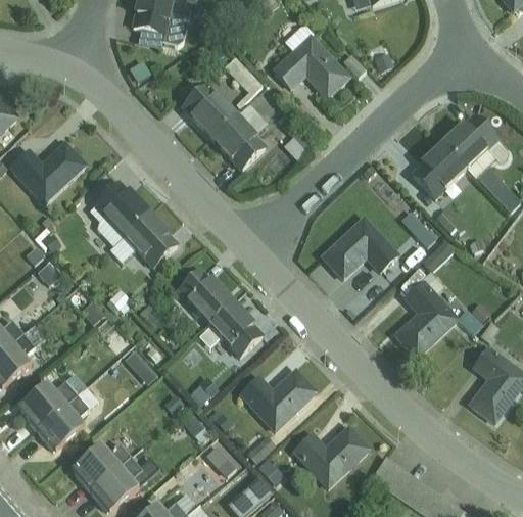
[(136,0),(131,24),(141,26),(138,39),(161,45),(163,37),(178,41),(183,38),(191,7),(182,5),(183,0),(136,0)]
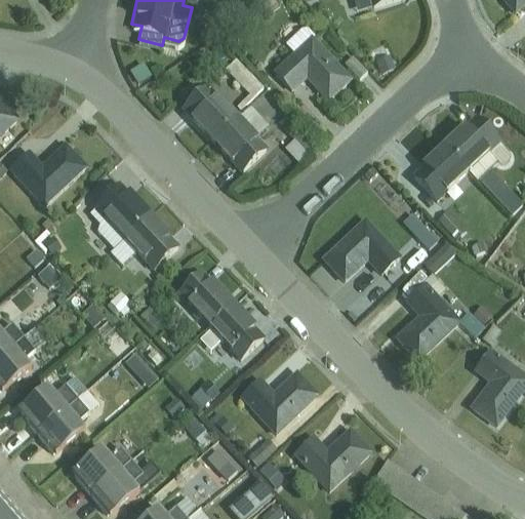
[(513,0),(520,8),(524,3),(524,0),(513,0)]
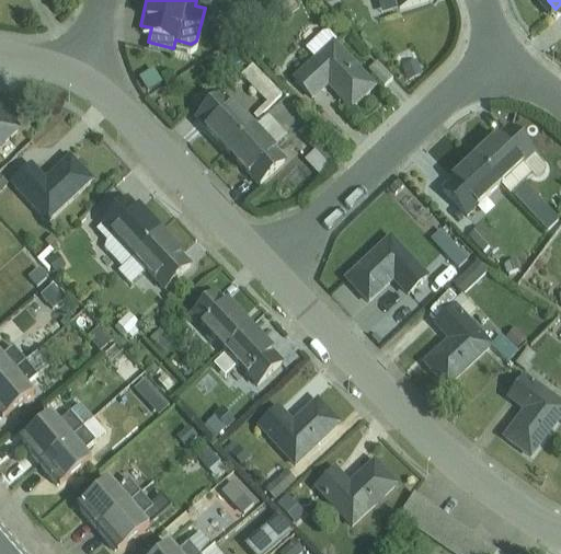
[(324,22),(305,41),(315,50),(334,32),(324,22)]
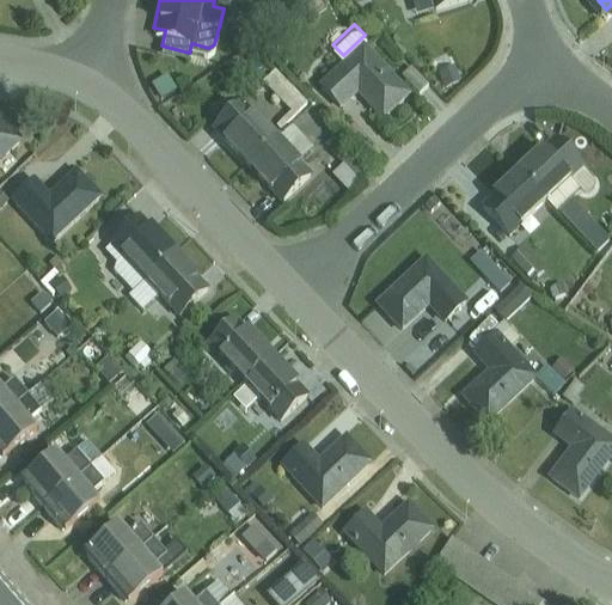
[(318,79),(340,103),(356,87),(380,114),(411,84),(365,35),(318,79)]
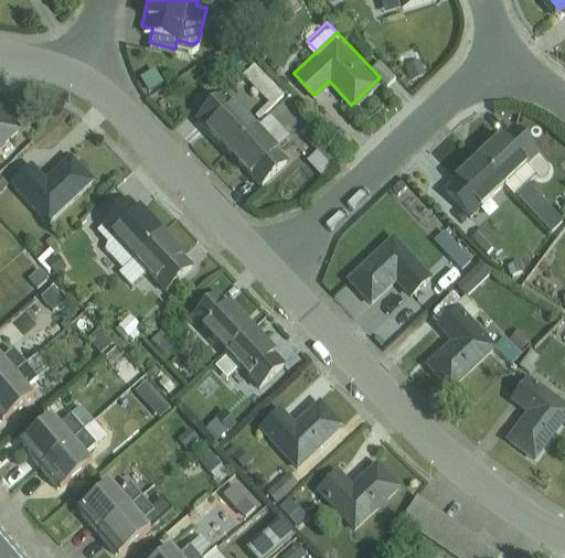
[(419,52),(404,58),(409,72),(425,66),(419,52)]
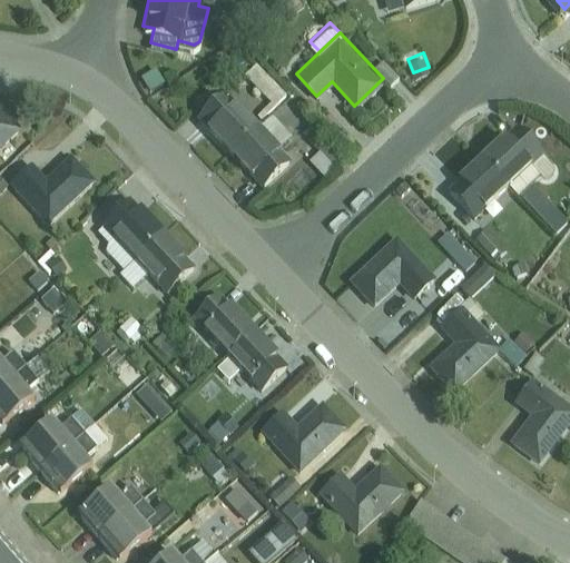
[(155,61),(139,71),(150,87),(165,77),(155,61)]
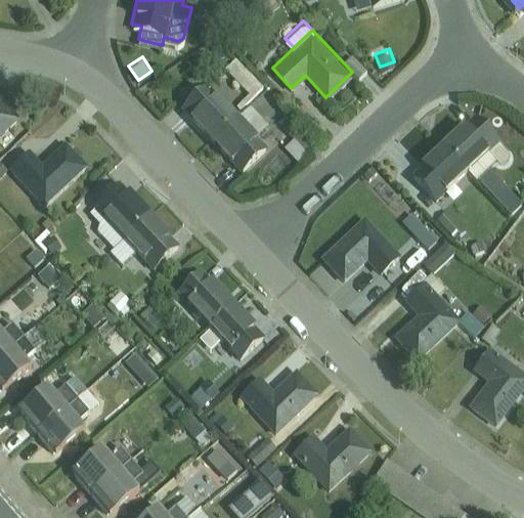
[(206,97),(198,89),(180,105),(209,136),(212,133),(221,124),(235,112),(215,89),(206,97)]
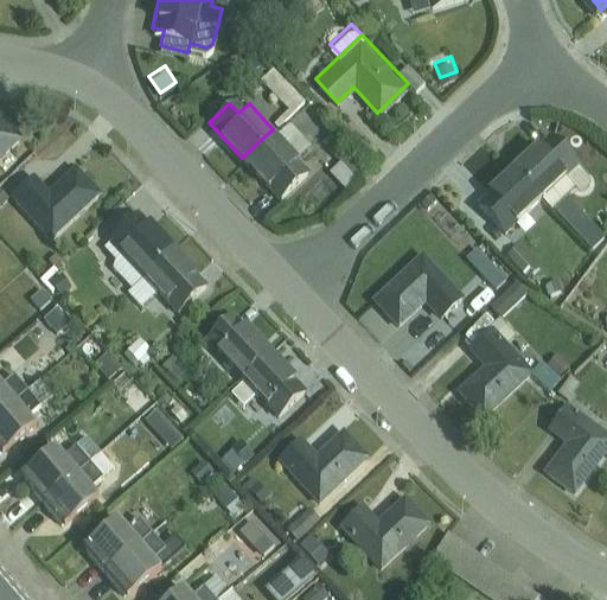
[(0,151),(20,132),(0,110),(0,151)]
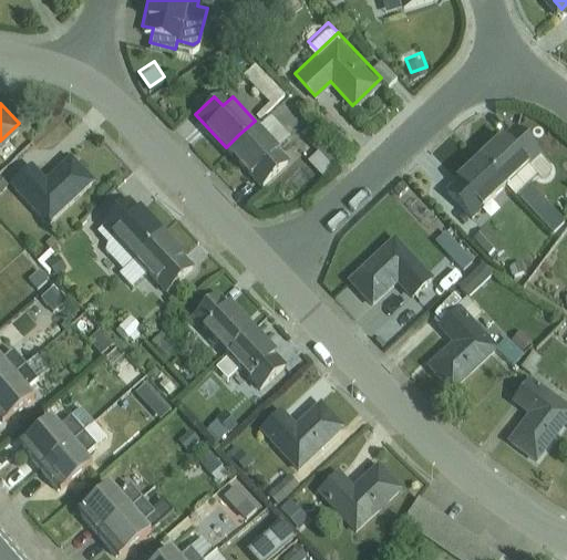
[(255,121),(239,134),(229,144),(226,147),(257,180),(286,154),(276,143),(289,130),(268,107),(255,121)]
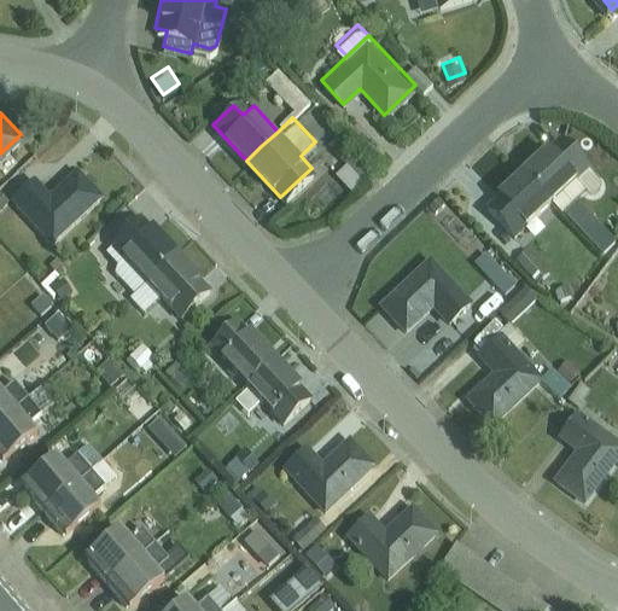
[(345,134),(333,146),(361,174),(373,162),(345,134)]
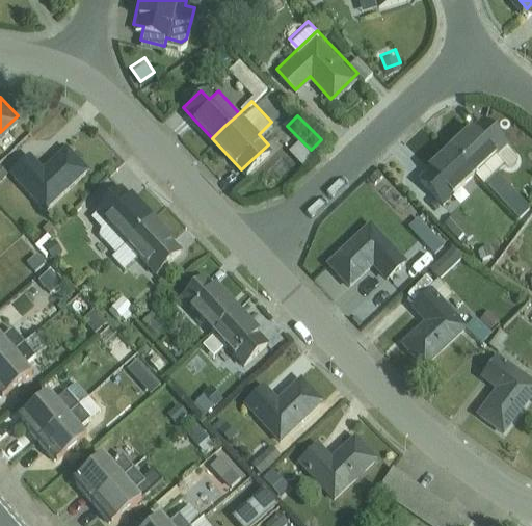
[(451,148),(475,173),(519,216),(531,205),(497,169),(504,161),(507,165),(514,163),(517,159),(517,155),(482,117),(451,148)]
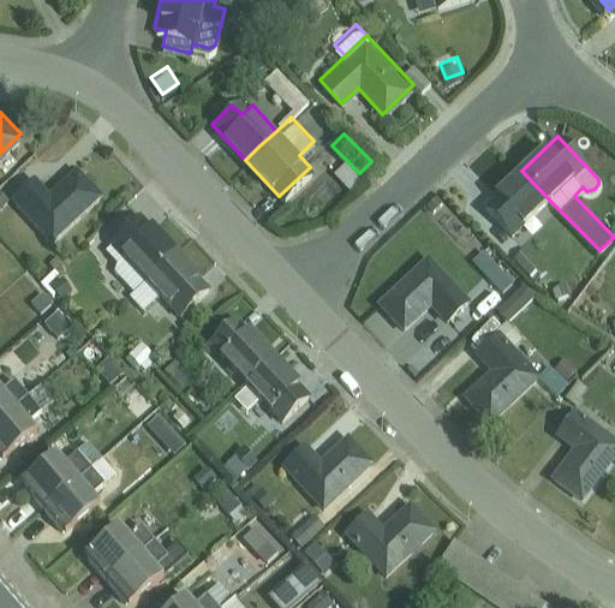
[(35,176),(11,197),(53,243),(105,196),(77,166),(51,191),(35,176)]
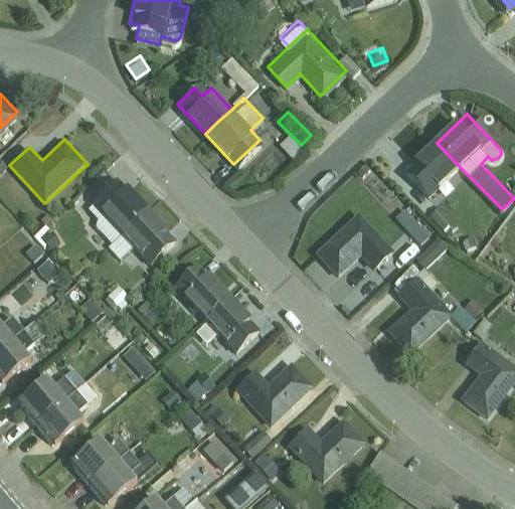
[(460,167),(437,143),(405,171),(428,196),(460,167)]
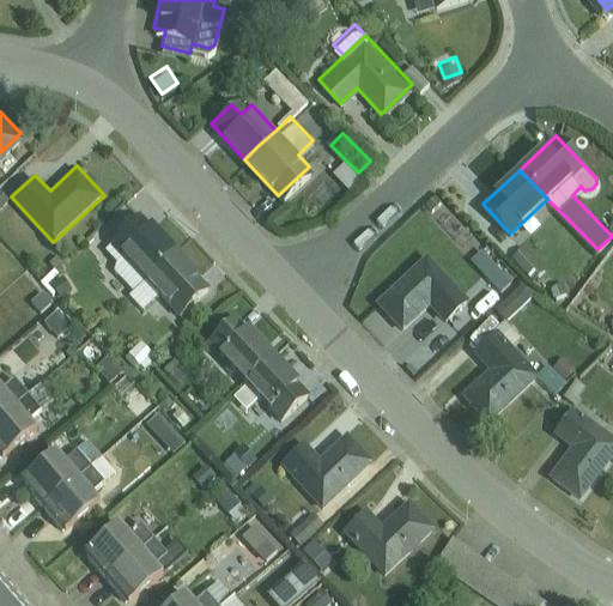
[(133,290),(176,249),(140,211),(109,241),(111,242),(105,248),(116,260),(114,268),(133,290)]
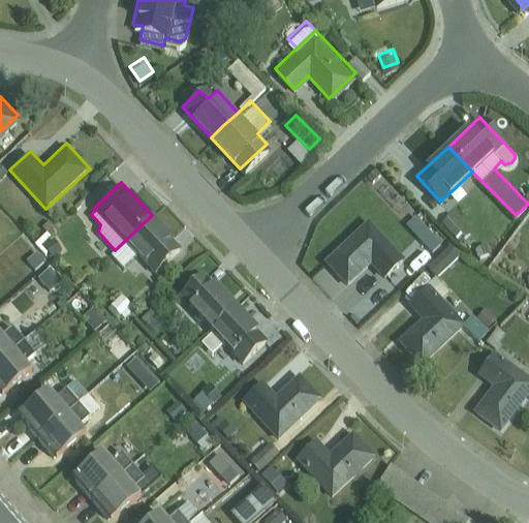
[(396,182),(381,193),(403,220),(416,209),(396,182)]
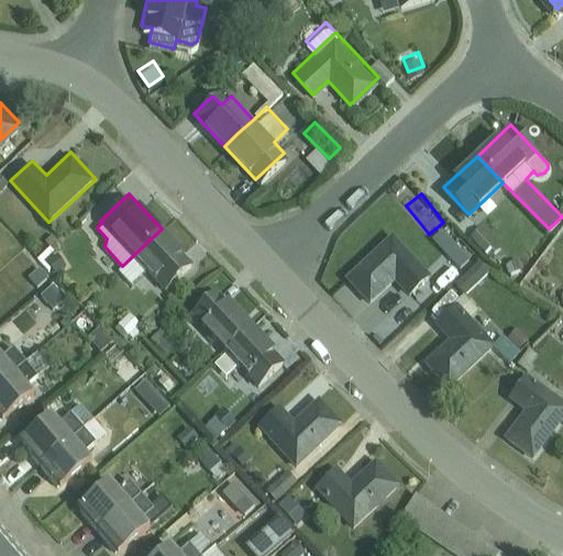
[(481,224),(470,234),(490,255),(500,245),(481,224)]
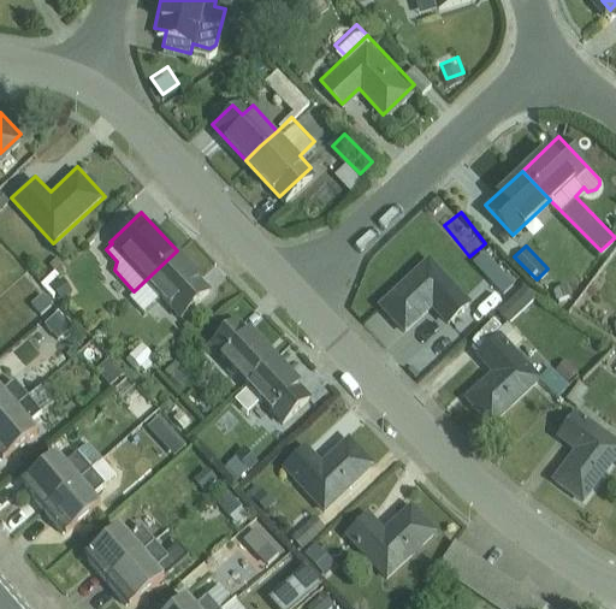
[(177,250),(134,291),(130,295),(143,309),(160,295),(181,317),(212,288),(177,250)]
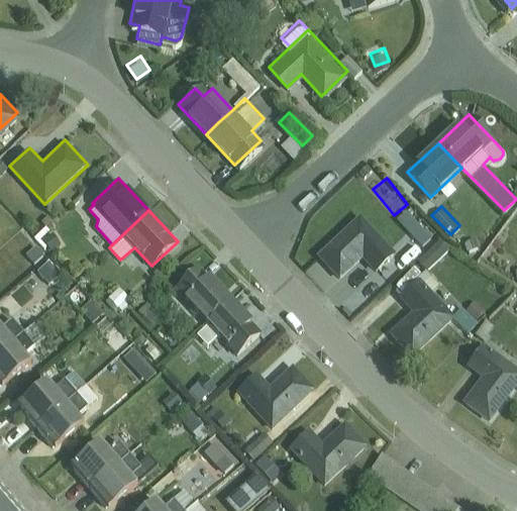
[(359,216),(320,254),(339,275),(360,256),(376,271),(395,253),(359,216)]
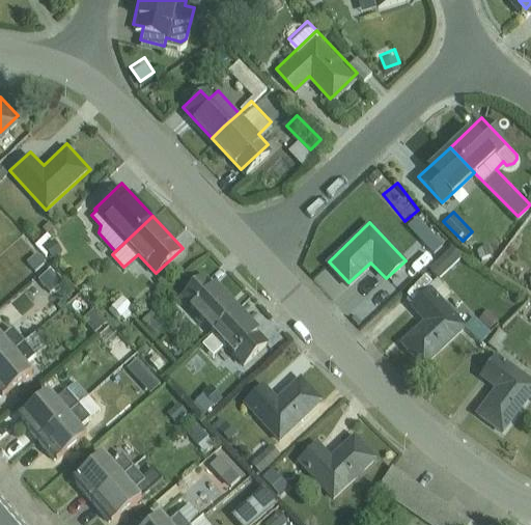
[(423,228),(422,249),(438,250),(450,240),(438,228),(423,228)]
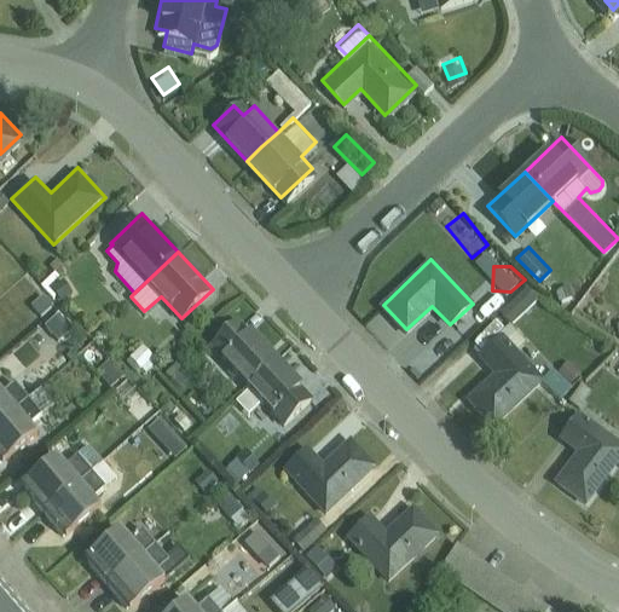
[(577,273),(554,281),(557,292),(580,284),(577,273)]
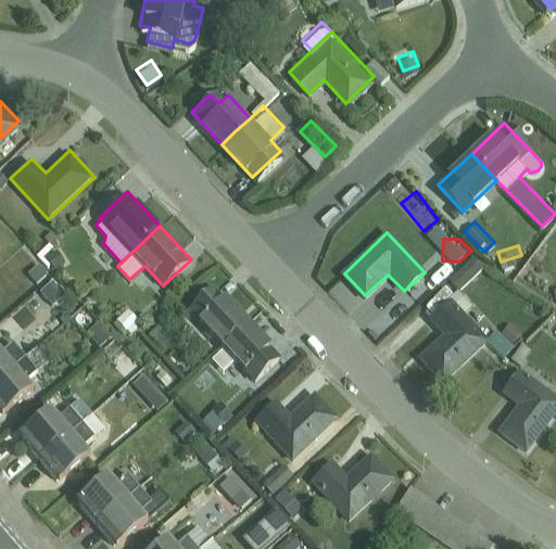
[(58,247),(47,254),(54,267),(64,260),(58,247)]
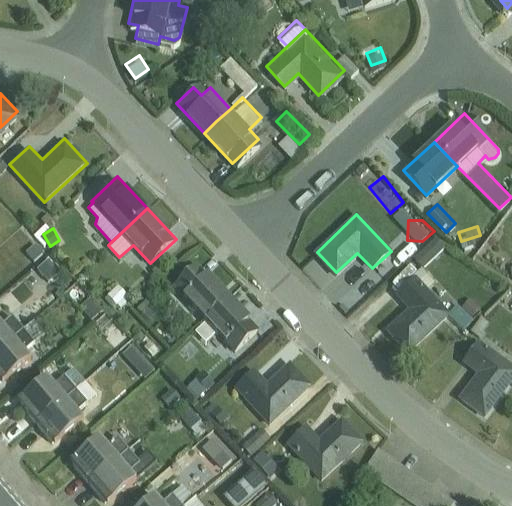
[(436,235),(413,256),(423,265),(445,245),(436,235)]
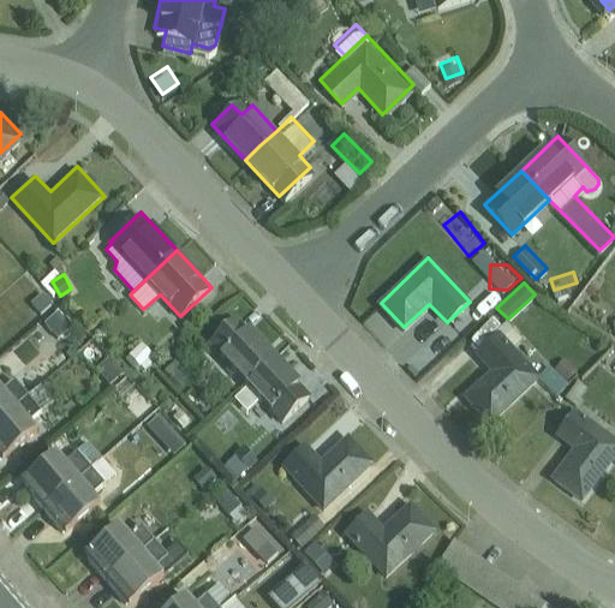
[(57,310),(43,322),(58,338),(71,326),(57,310)]
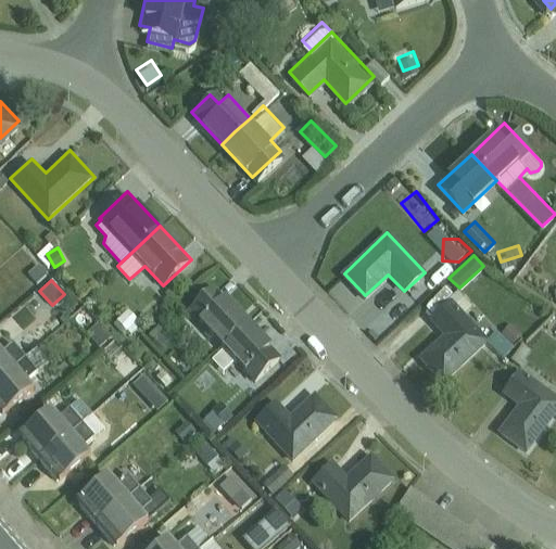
[(222,346),(249,320),(214,284),(188,309),(222,346)]
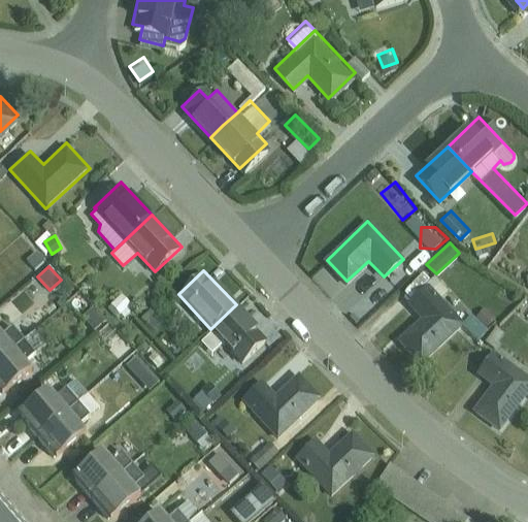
[(464,324),(462,321),(441,297),(450,290),(435,274),(426,284),(427,285),(407,303),(421,318),(398,338),(421,364),(464,324)]
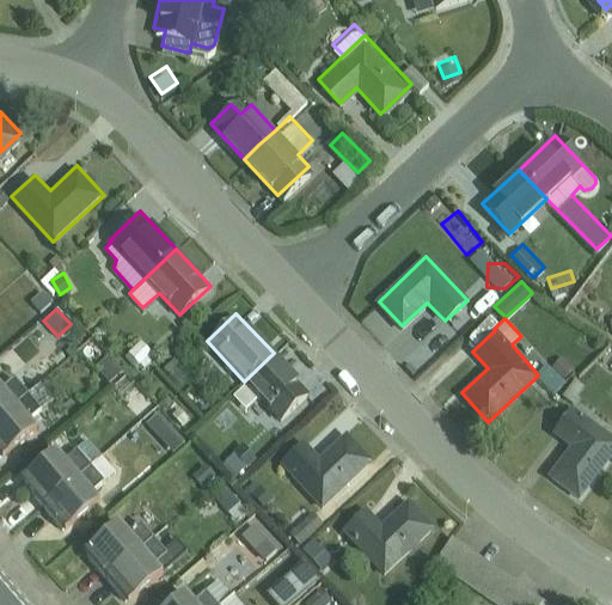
[(142,338),(126,353),(135,365),(152,349),(142,338)]
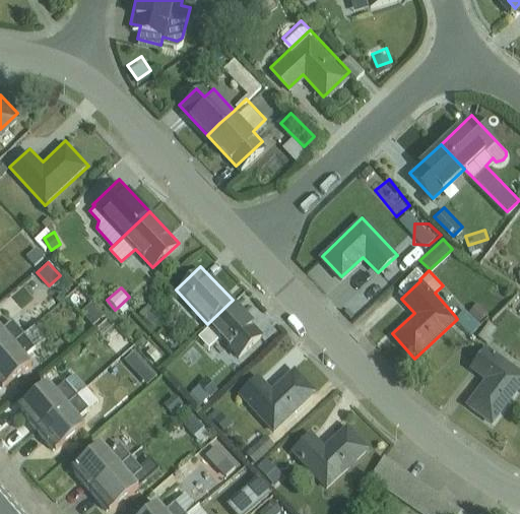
[(233,300),(207,324),(219,336),(239,357),(264,333),(233,300)]
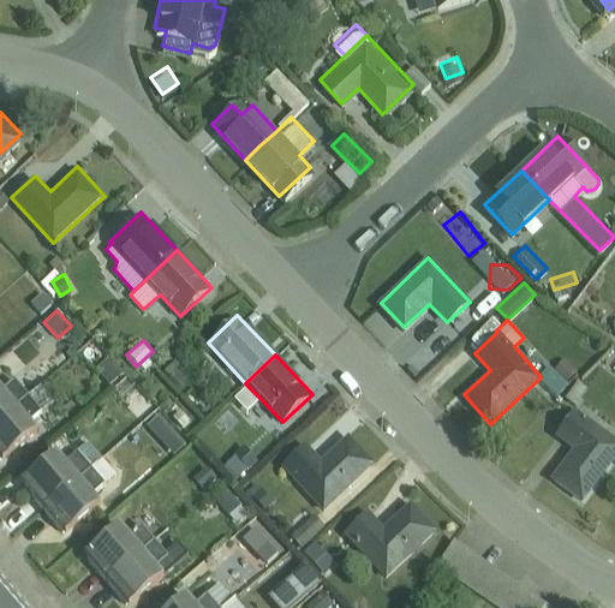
[(565,356),(555,367),(567,379),(578,368),(565,356)]
